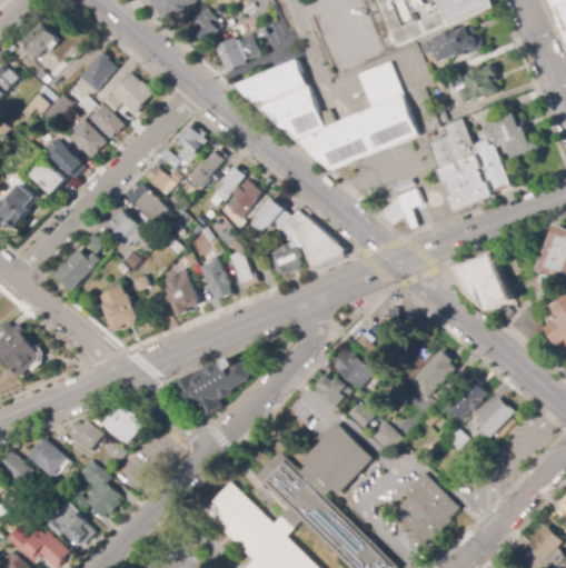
[(165,23),(149,0),(198,0),(198,1),(165,23)]
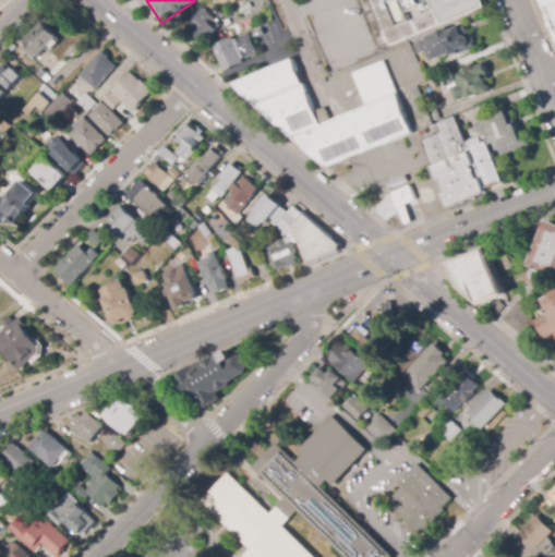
[(480,0),(483,5),(383,43),(366,0),(480,0)]
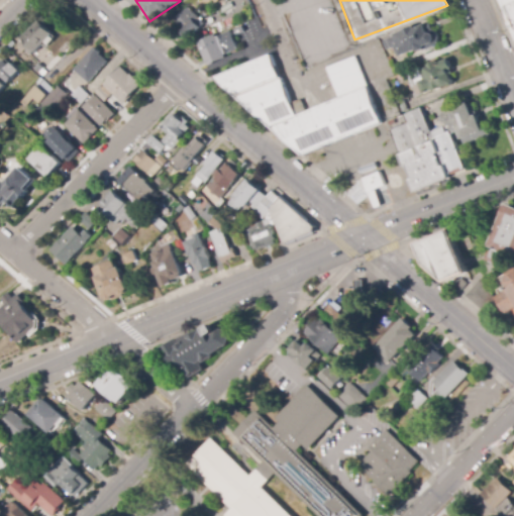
[(513,40),(496,0),(513,0),(513,40)]
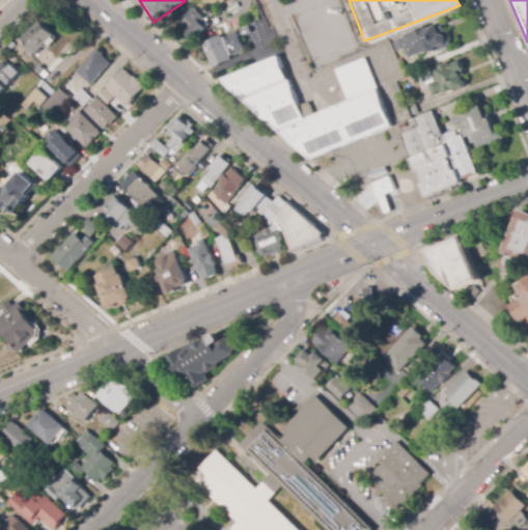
[(190,43),(181,33),(186,28),(177,21),(191,6),(209,23),(190,43)]
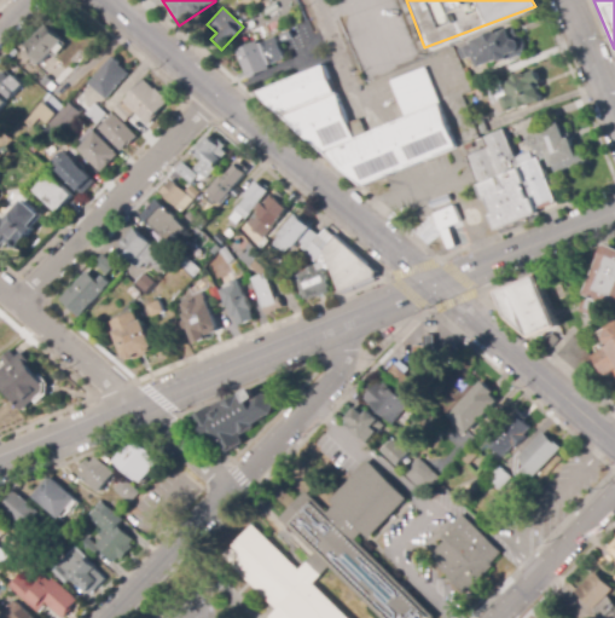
[(36,64),(30,57),(33,55),(23,44),(45,23),(62,40),(36,64)]
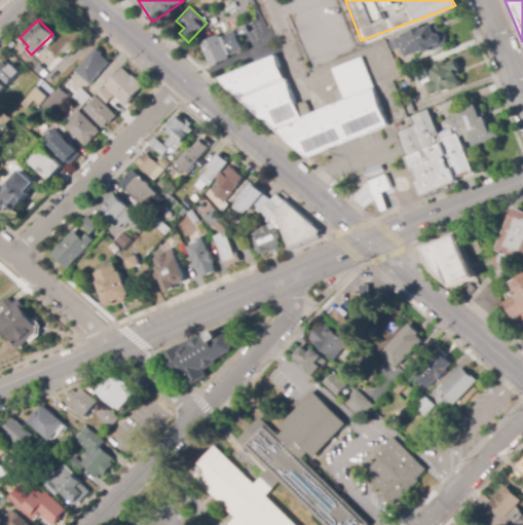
[(222,31),(219,23),(224,21),(228,29),(222,31)]
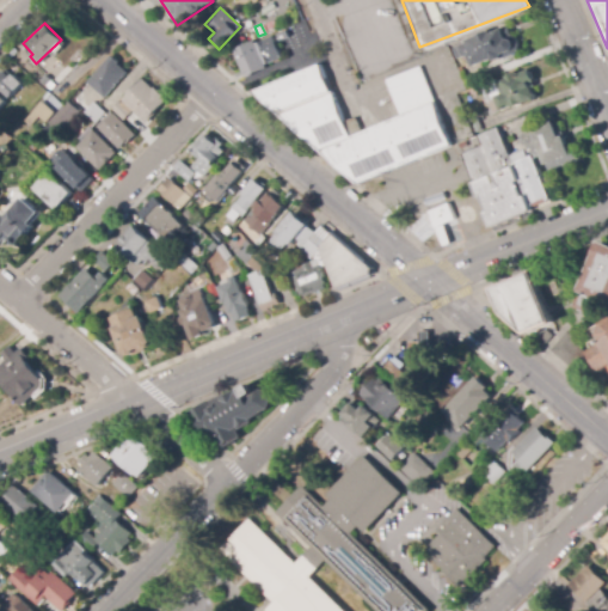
[(448,47),(485,30),(504,28),(508,34),(513,37),(515,46),(511,53),(491,61),(487,59),(467,66),(461,55),(452,57),(448,47)]
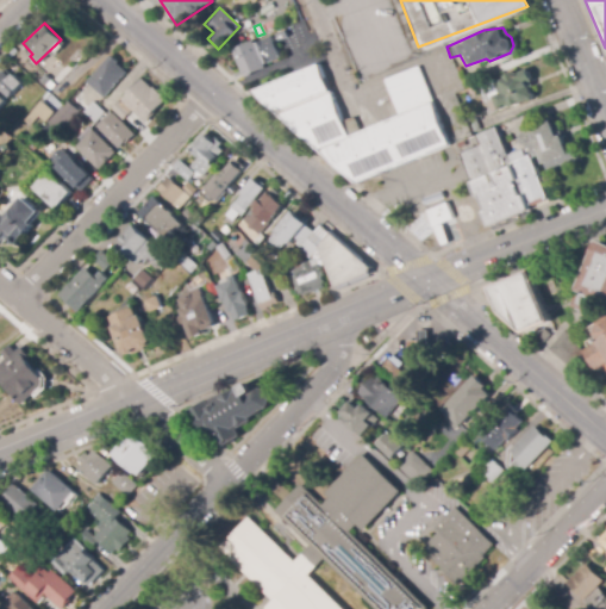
[(230,48),(251,38),(252,41),(269,33),(279,55),(263,61),(266,66),(243,76),(230,48)]
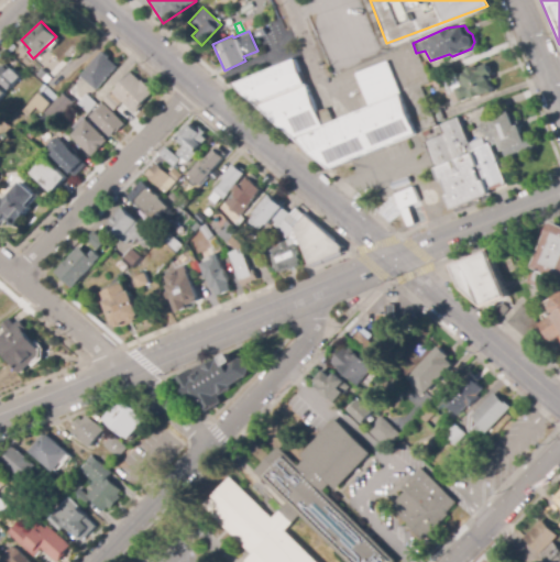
[(76,74),(98,50),(114,64),(92,88),(76,74)]
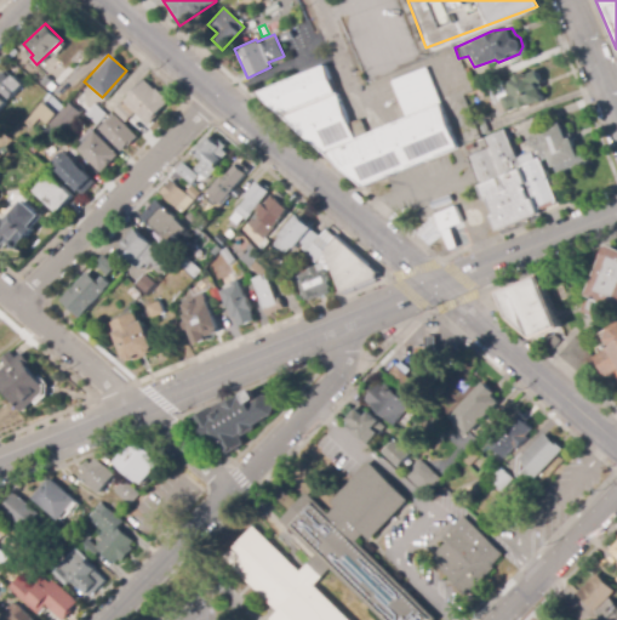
[(253,90),(280,113),(333,91),(323,63),(253,90)]
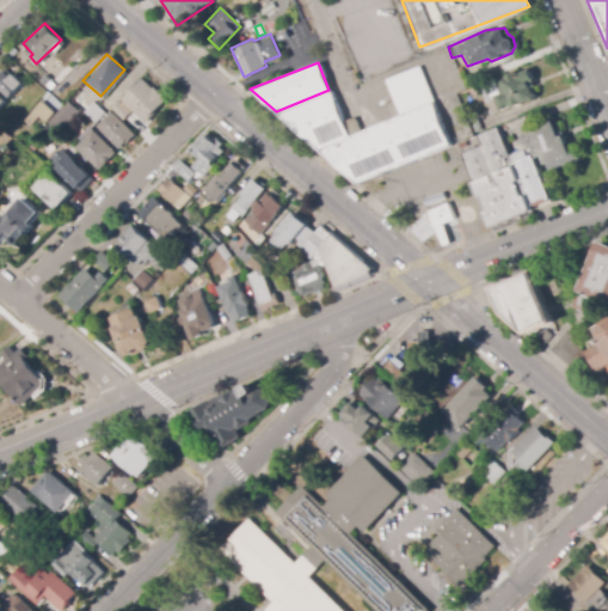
[(474,85),(485,112),(530,97),(527,86),(532,85),(523,62),(492,73),(493,77),(474,85)]
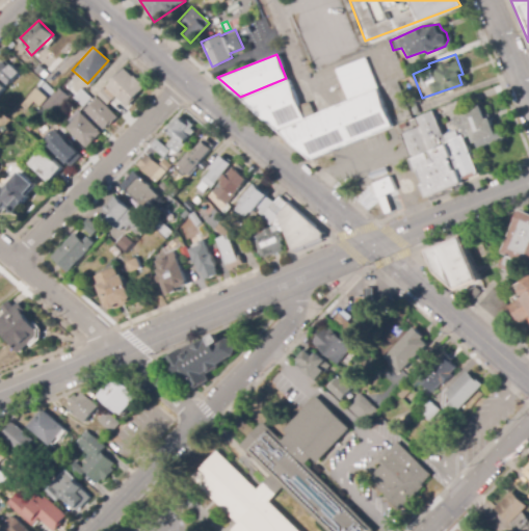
[(276,130),(308,158),(391,126),(364,56),(332,70),(346,100),(302,118),(276,130)]
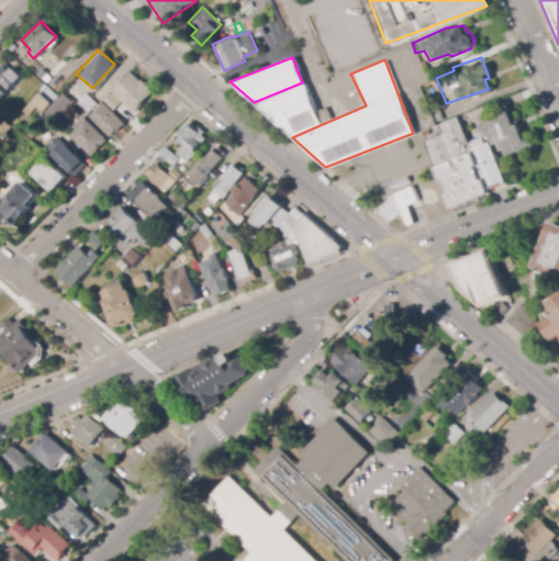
[(8,90),(0,82),(0,68),(3,65),(9,70),(12,68),(21,77),(8,90)]
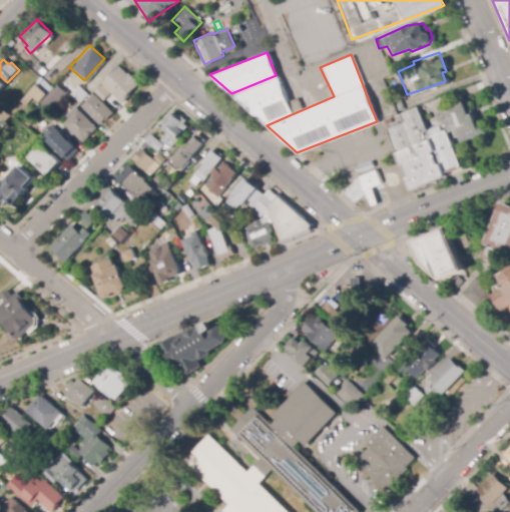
[(111,109),(101,100),(90,90),(96,84),(98,86),(100,84),(99,83),(116,65),(125,74),(127,72),(138,83),(128,94),(129,95),(120,104),(118,101),(111,109)]
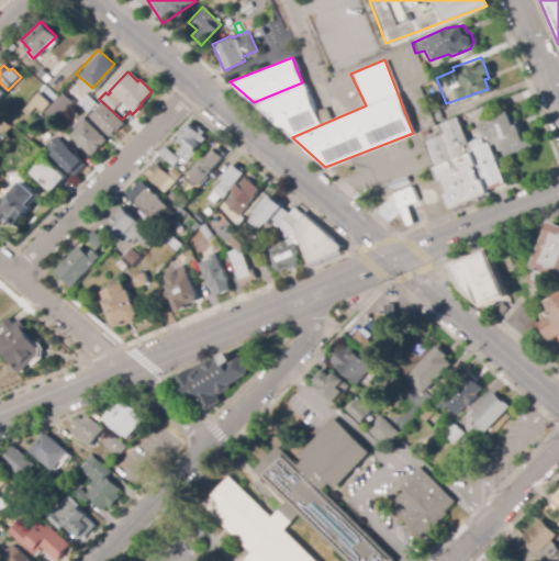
[(84,113),(60,91),(70,82),(73,85),(73,96),(77,99),(82,93),(93,103),(84,113)]
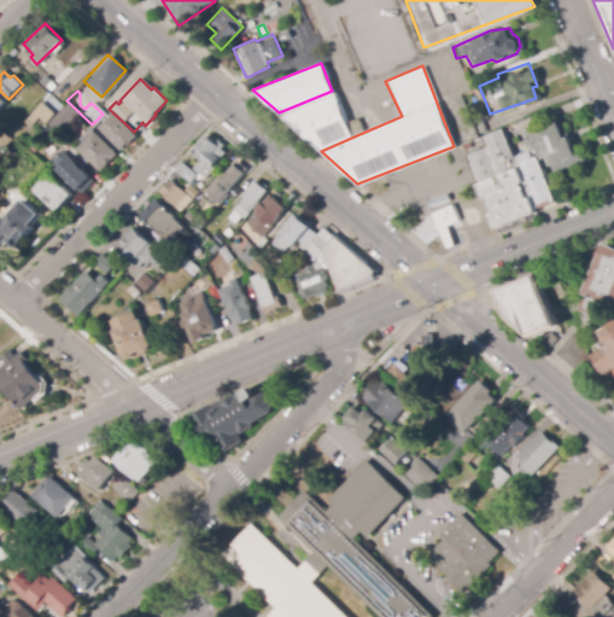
[(279,112),(321,151),(351,138),(332,91),(279,112)]
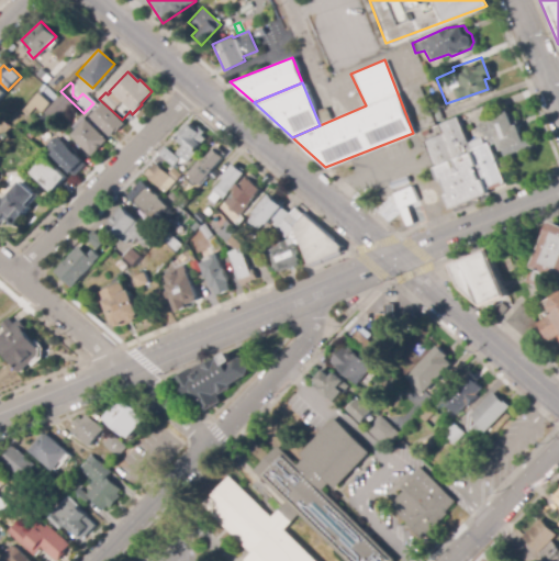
[(51,123),(40,112),(58,91),(69,102),(51,123)]
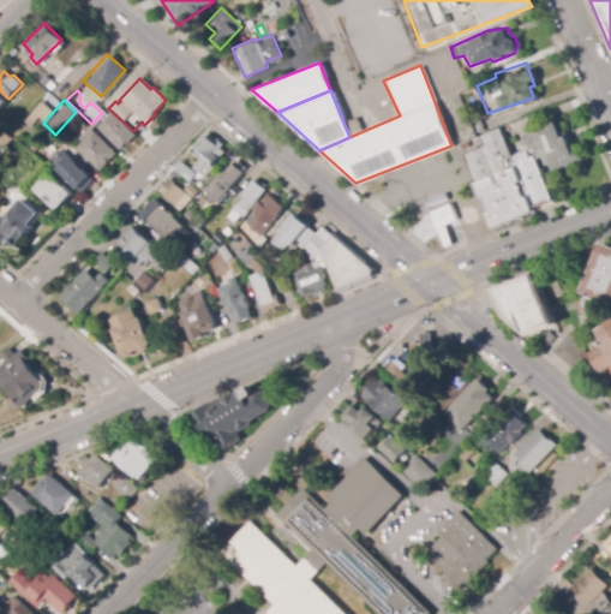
[(27,127),(21,121),(40,101),(52,113),(42,123),(36,117),(27,127)]
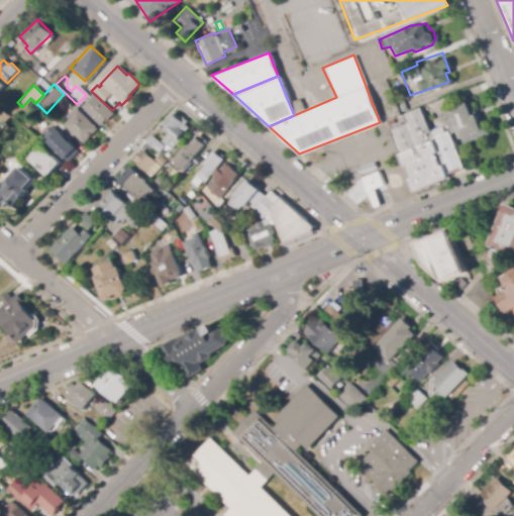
[(99,125),(81,109),(81,107),(80,106),(89,95),(91,97),(93,95),(102,104),(103,103),(114,113),(106,122),(104,120),(99,125)]
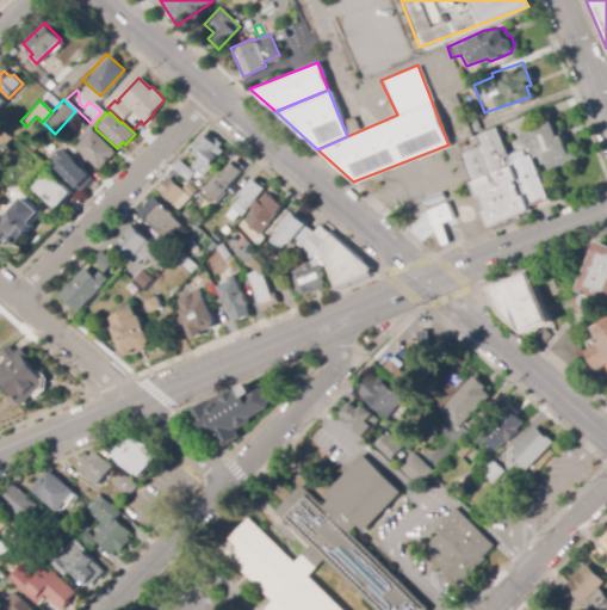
[(526,128),(539,162),(567,152),(552,117),(526,128)]
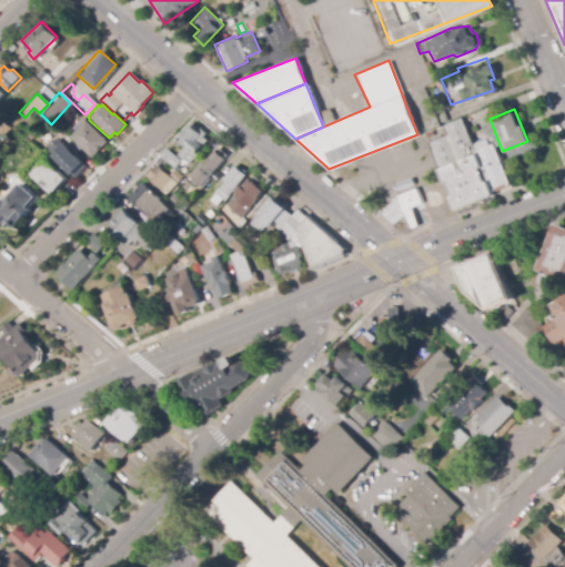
[(440,123),(435,112),(442,110),(445,121),(440,123)]
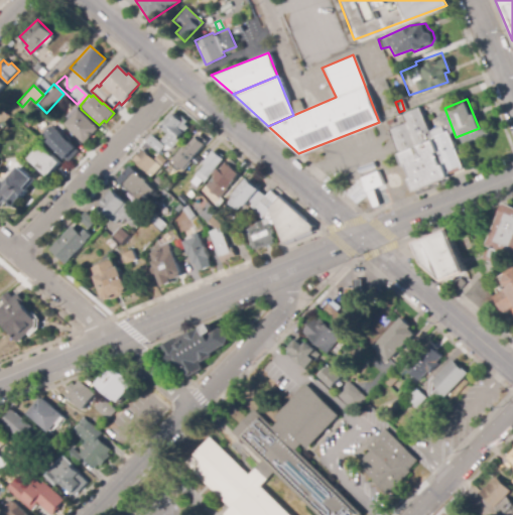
[(81,143),(60,124),(76,109),(96,128),(81,143)]
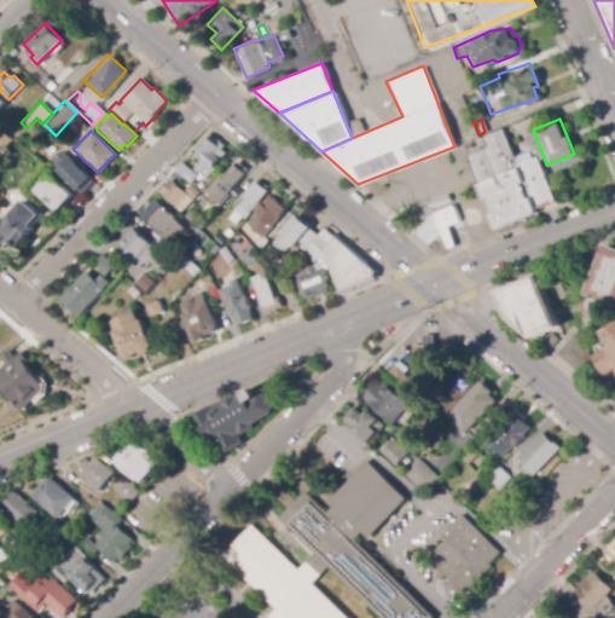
[(204,179),(192,169),(199,160),(190,152),(203,137),(210,142),(213,138),(222,145),(219,149),(222,152),(212,167),(213,168),(204,179)]
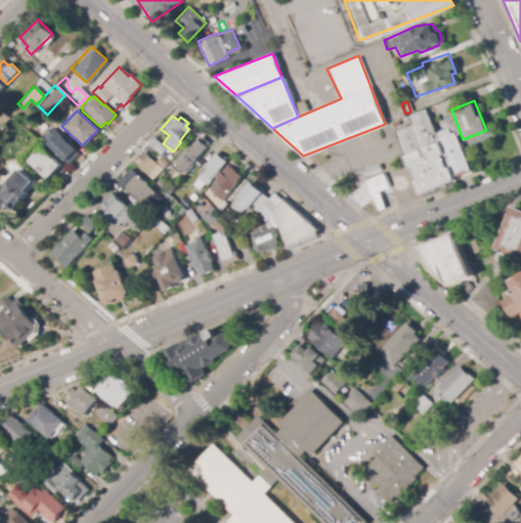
[(62,166),(60,163),(62,161),(45,143),(56,132),(76,153),(62,166)]
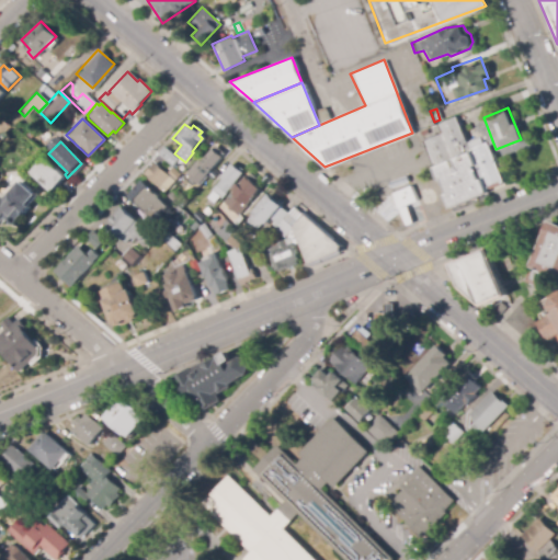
[(486,192),(502,182),(486,141),(467,149),(468,151),(486,192)]
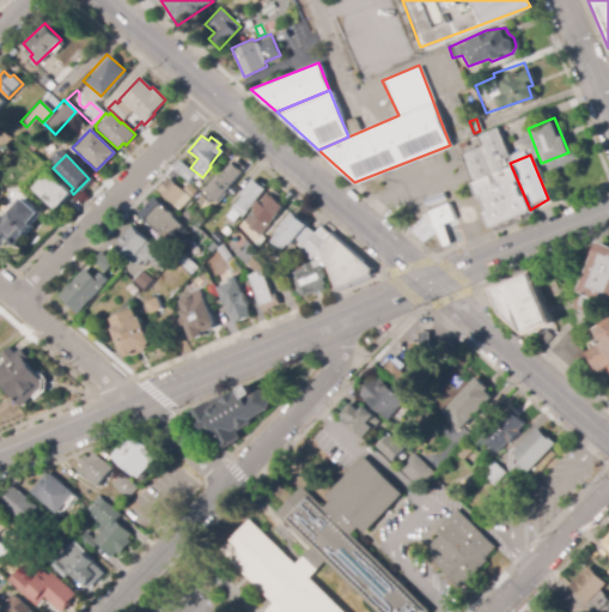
[(217,204),(200,191),(214,173),(218,176),(232,158),(244,168),(241,173),(239,173),(224,192),(225,193),(217,204)]
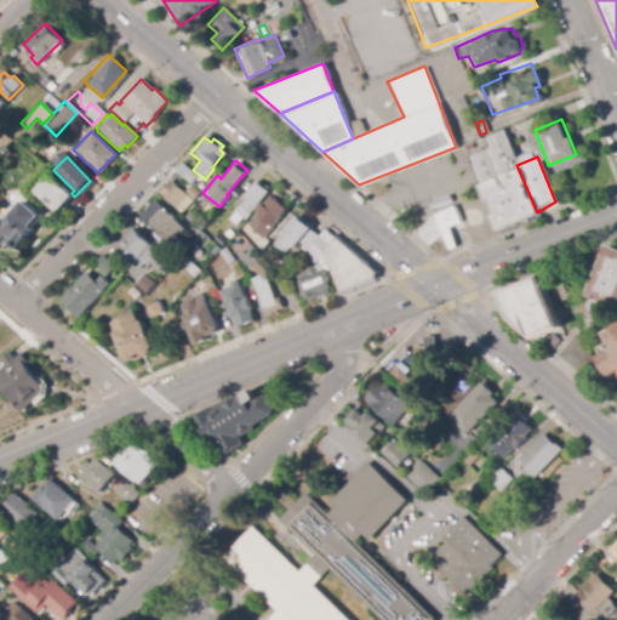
[(188,183),(173,171),(181,163),(195,176),(194,177),(195,178),(190,183),(189,182),(188,183)]
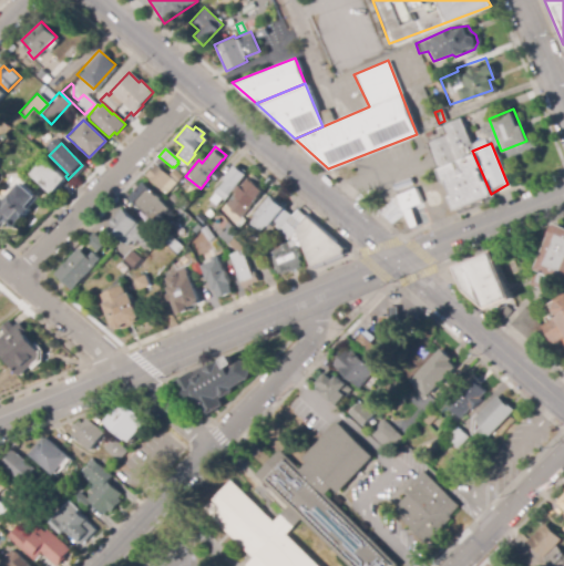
[(457,160),(473,153),(491,194),(474,201),(457,160)]
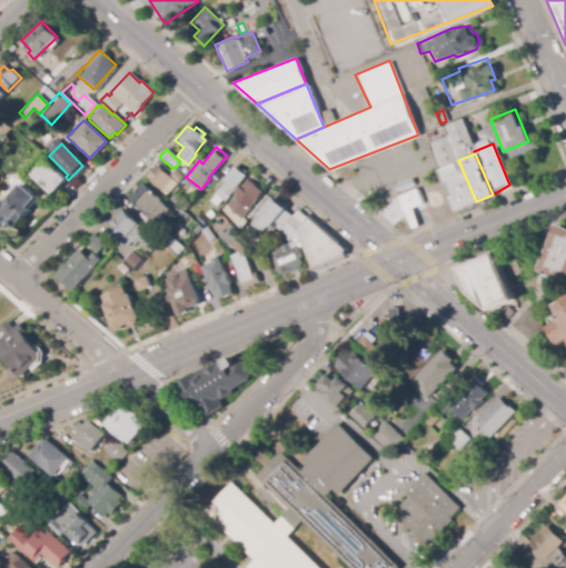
[(50,195),(30,175),(43,159),(65,179),(50,195)]
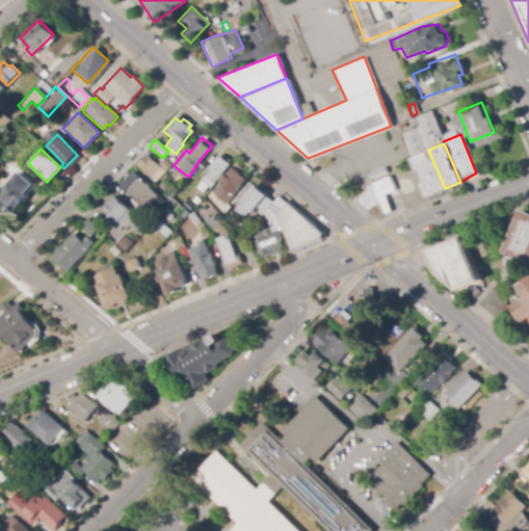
[(408,158),(428,150),(445,188),(424,196),(408,158)]
